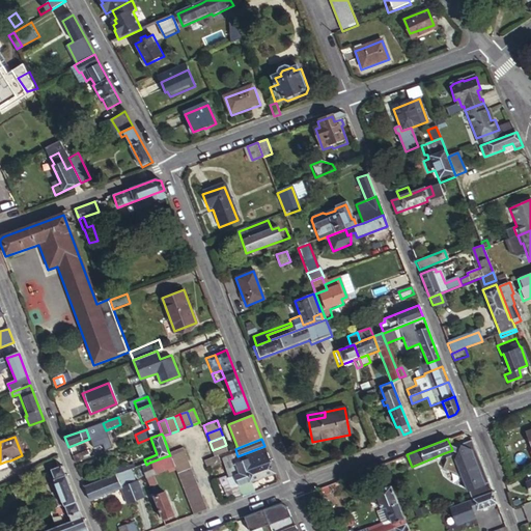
[(471,500),(476,498),(491,492),(487,481),(471,439),(451,447),(452,450),(453,454),(445,457),(447,464),(441,470),(462,475),(471,500)]
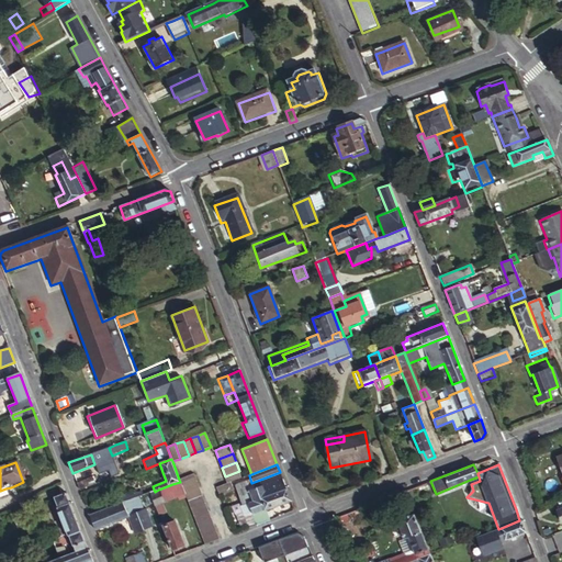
[(242,478),(239,471),(225,476),(227,483),(229,482),(242,478)]
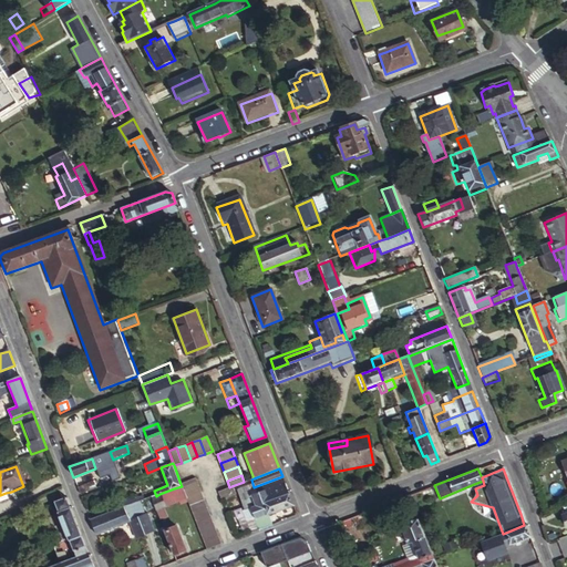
[(268,514),(294,505),(282,476),(259,485),(263,491),(259,492),(263,502),(260,503),(266,515),(268,514)]
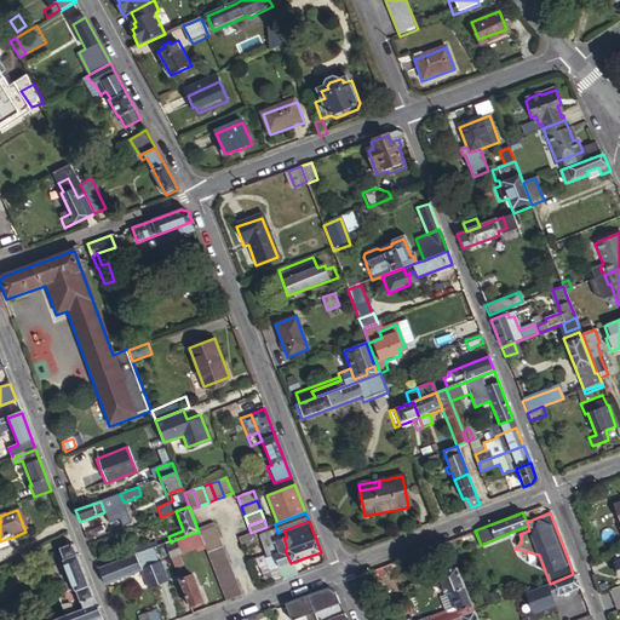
[(213,523),(197,529),(199,532),(201,538),(216,532),(213,523)]
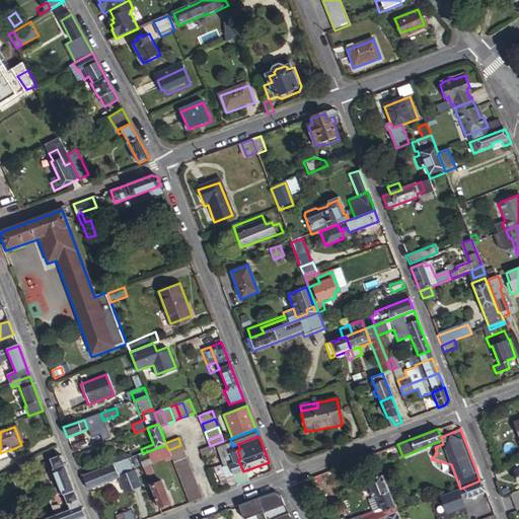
[(85,441),(70,447),(73,453),(87,448),(85,441)]
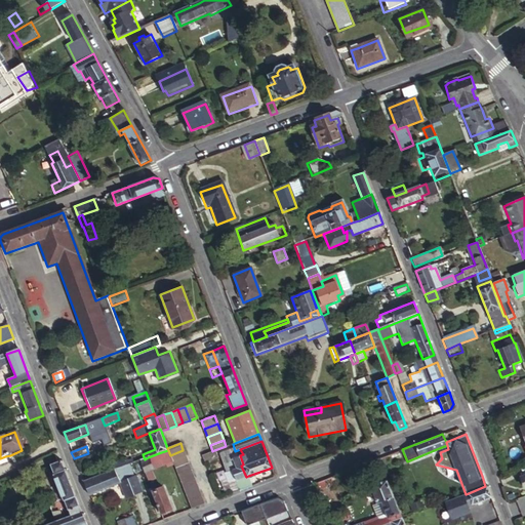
[(170,455),(168,450),(161,452),(166,465),(173,462),(172,460),(170,455)]
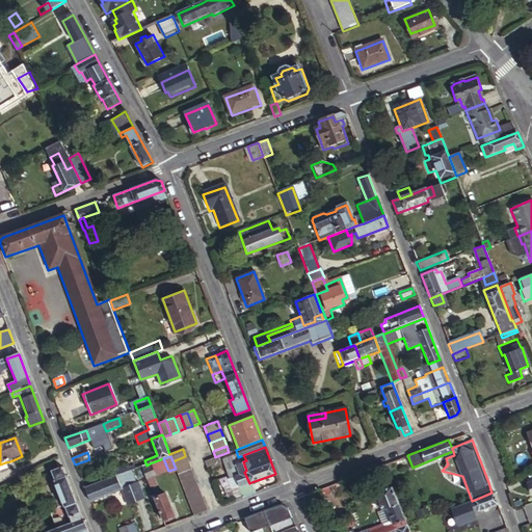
[(173,461),(175,467),(188,461),(185,456),(173,461)]
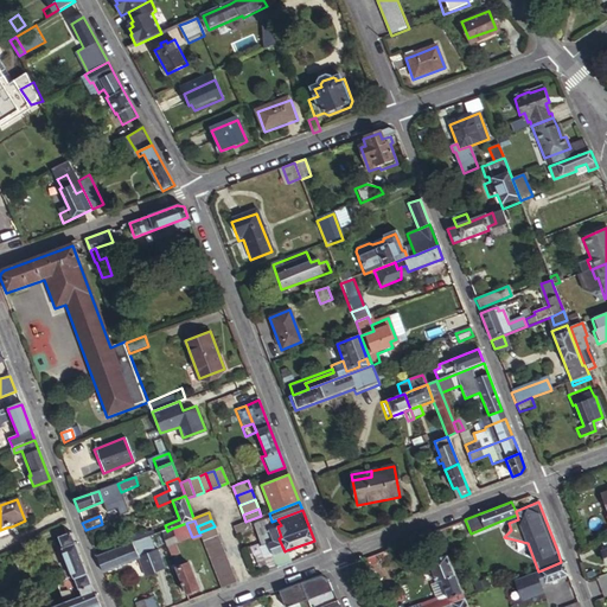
[(248,521),(246,522),(241,524),(232,526),(236,536),(253,530),(248,521)]
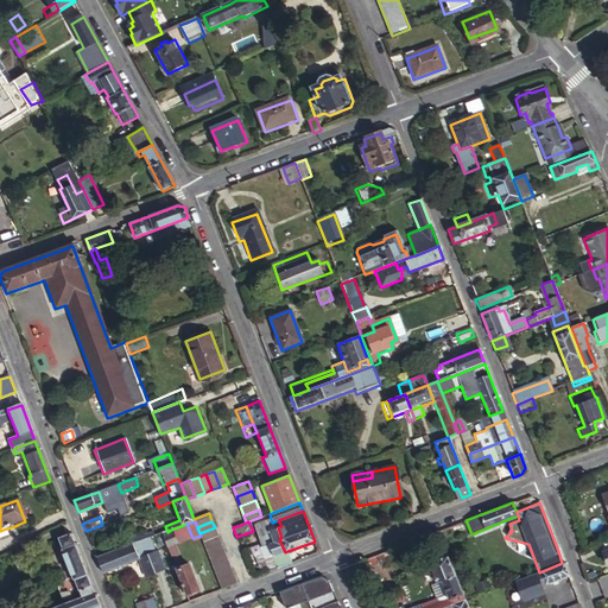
[(292,563),(287,551),(285,552),(279,539),(282,538),(278,527),(274,529),(270,531),(273,540),(267,543),(263,533),(260,524),(253,527),(261,549),(259,549),(267,571),(292,563)]
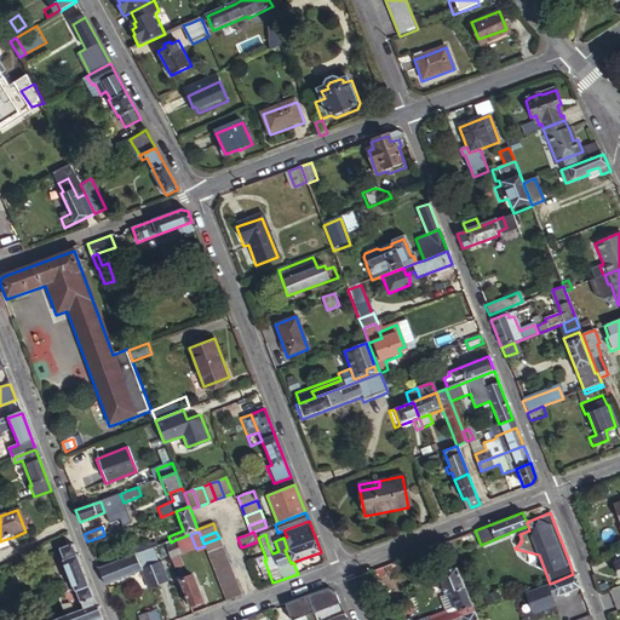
[(204,544),(205,546),(206,551),(222,544),(219,538),(204,544)]
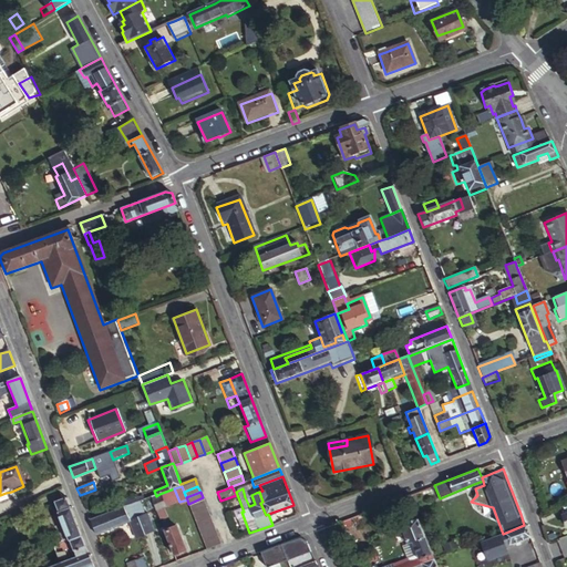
[(160,494),(156,496),(151,497),(173,556),(185,552),(176,529),(168,532),(165,522),(166,519),(163,509),(165,508),(160,494)]
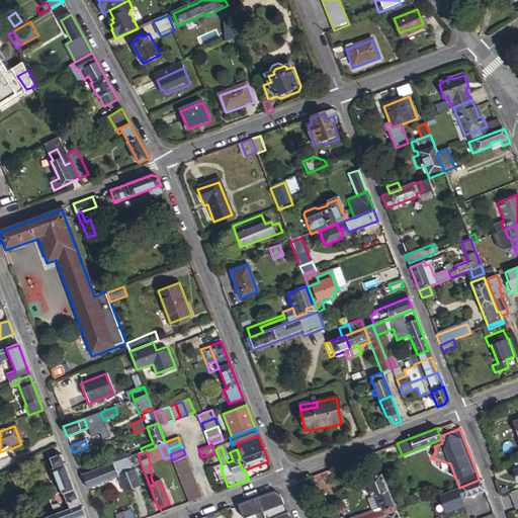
[(372,452),(376,464),(381,463),(376,451),(372,452)]
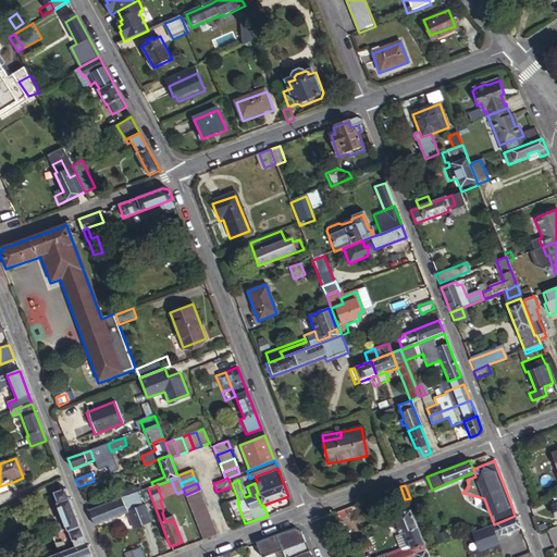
[(250,495),(247,486),(240,489),(245,497),(250,495)]
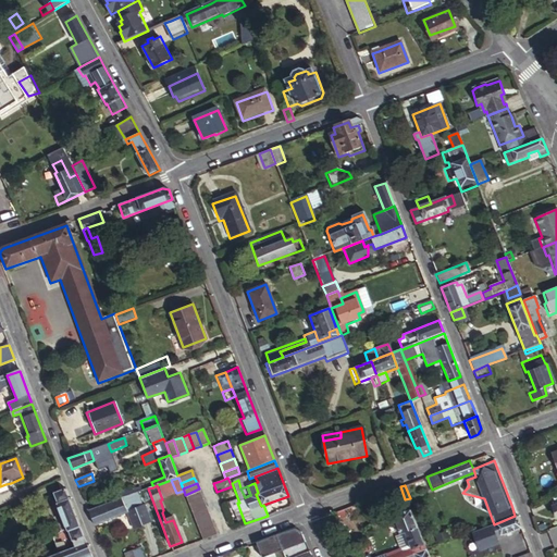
[(400,486),(395,489),(400,502),(405,499),(400,486)]
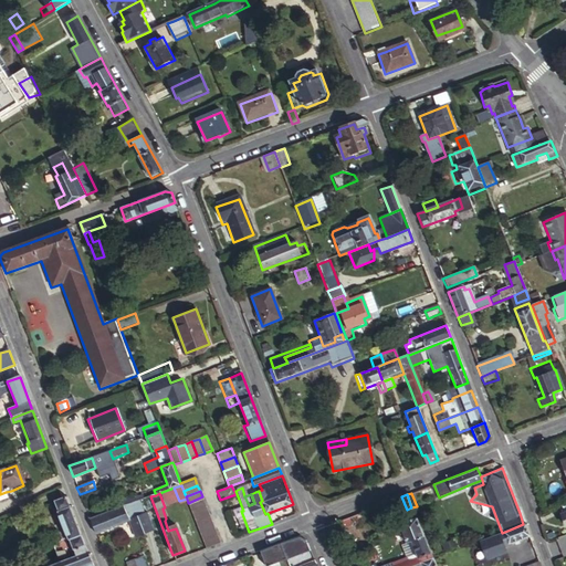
[(121,501),(123,507),(138,502),(145,499),(144,495),(135,499),(134,496),(121,501)]
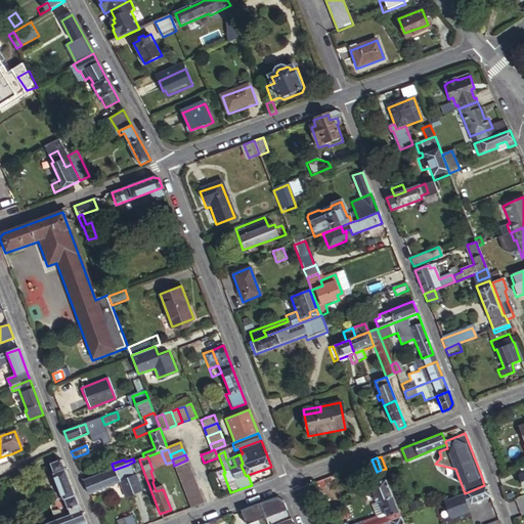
[(49,465),(69,516),(81,511),(60,460),(49,465)]
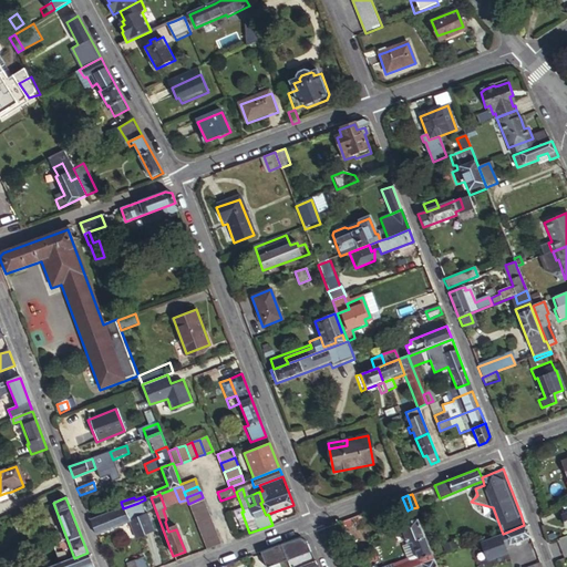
[(138,503),(123,508),(89,521),(95,536),(135,521),(140,532),(148,528),(151,536),(160,533),(154,515),(151,516),(145,500),(138,503)]
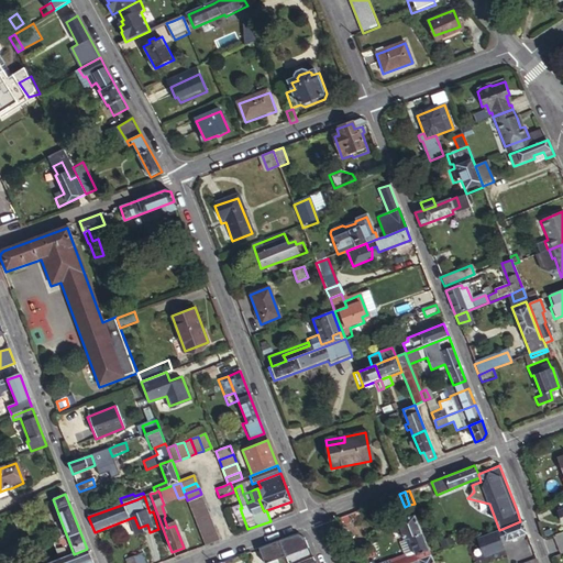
[(190,509),(205,505),(202,496),(188,503),(190,509)]
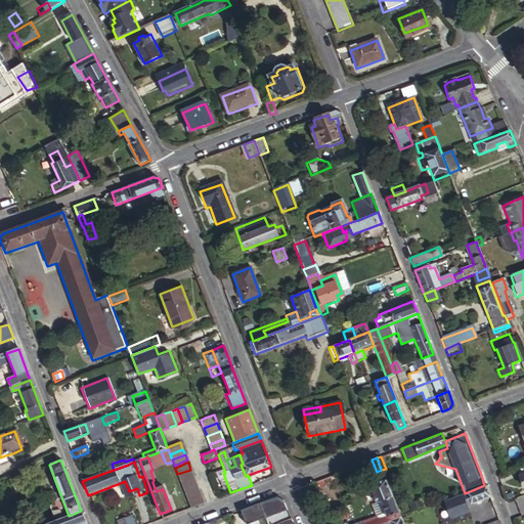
[(381,470),(385,478),(387,485),(396,481),(390,467),(386,469),(381,470)]
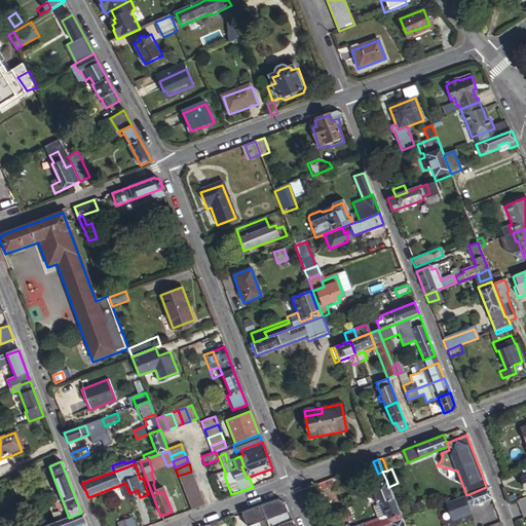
[(178,476),(181,484),(194,479),(191,472),(178,476)]
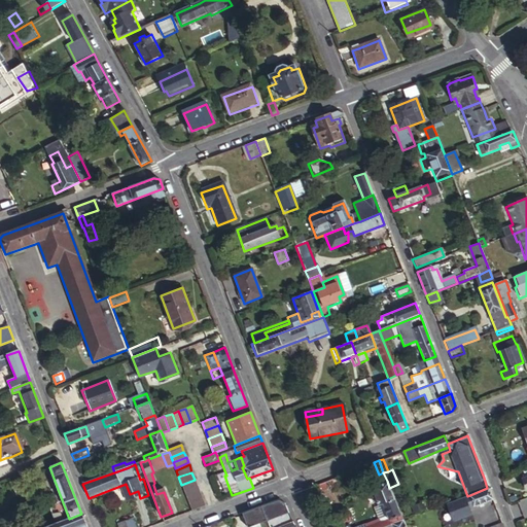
[(184,491),(198,486),(197,484),(195,480),(181,485),(184,491)]
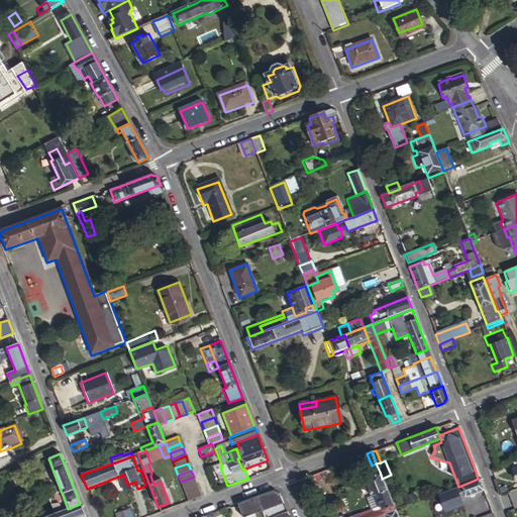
[(378,516),(394,511),(382,479),(380,472),(371,475),(369,471),(364,473),(366,477),(364,478),(370,496),(375,494),(378,501),(381,509),(360,516),(356,516),(378,516)]
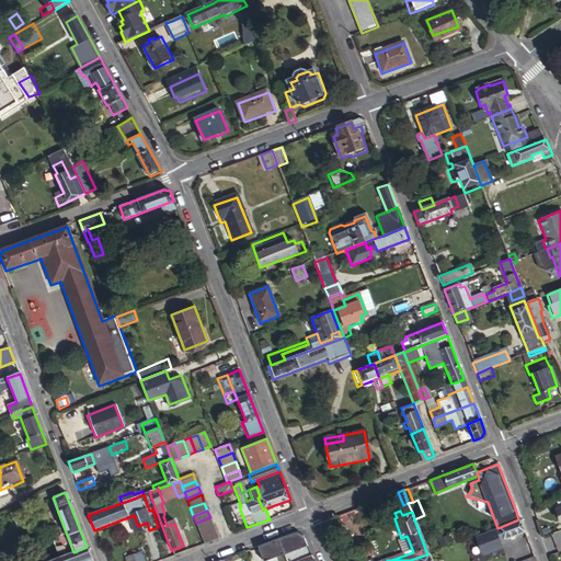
[(196,523),(198,529),(213,524),(210,517),(196,523)]
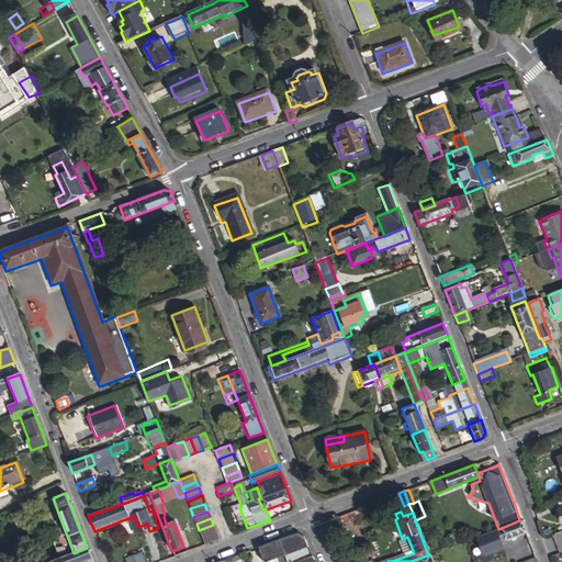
[(525,535),(519,520),(504,527),(498,529),(475,538),(482,557),(502,549),(499,542),(505,540),(506,542),(525,535)]
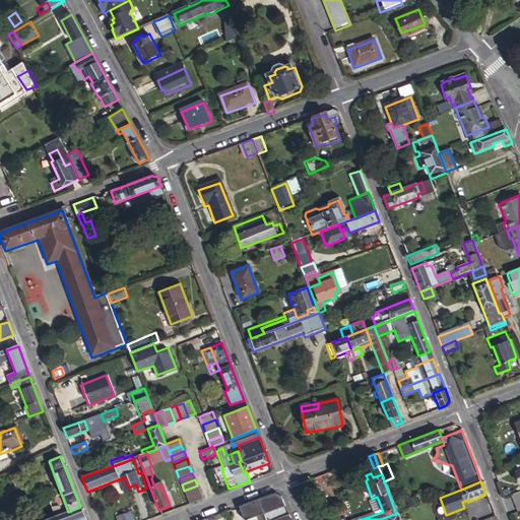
[(130,494),(138,492),(136,484),(128,488),(130,494)]
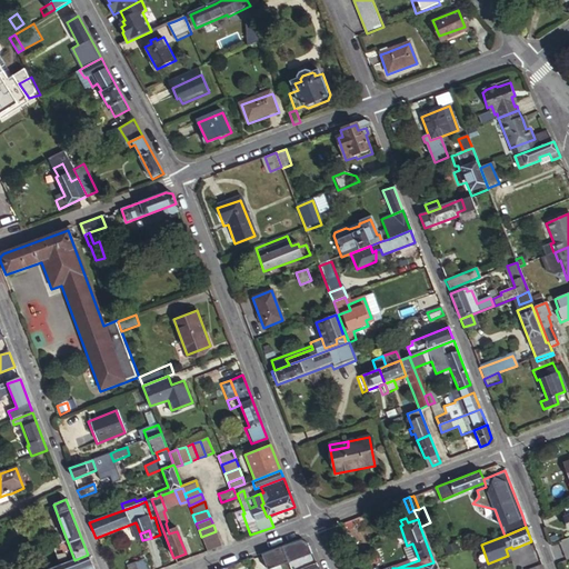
[(203,545),(219,539),(216,531),(201,537),(203,545)]
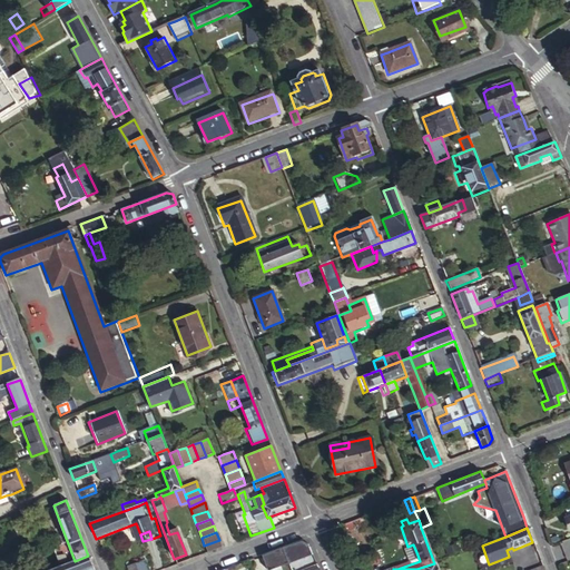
[(269,569),(278,569),(314,556),(307,539),(264,556),(269,569)]
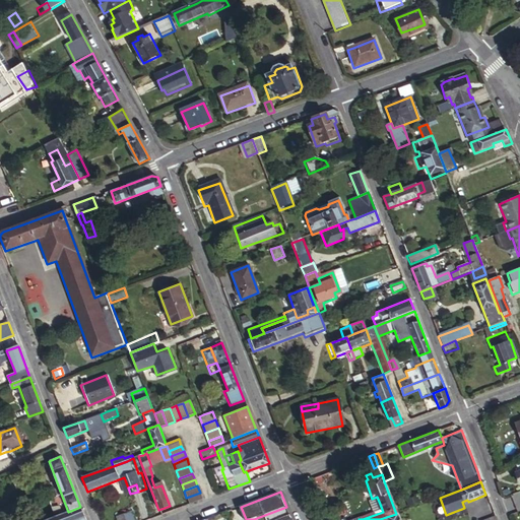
[(186,498),(189,504),(202,499),(200,493),(186,498)]
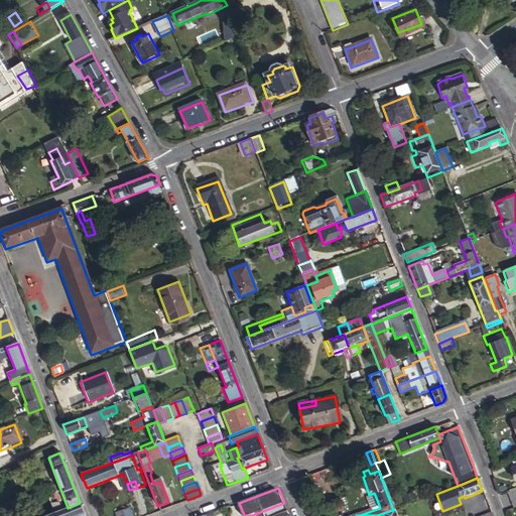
[(410,504),(418,500),(415,491),(406,495),(410,504)]
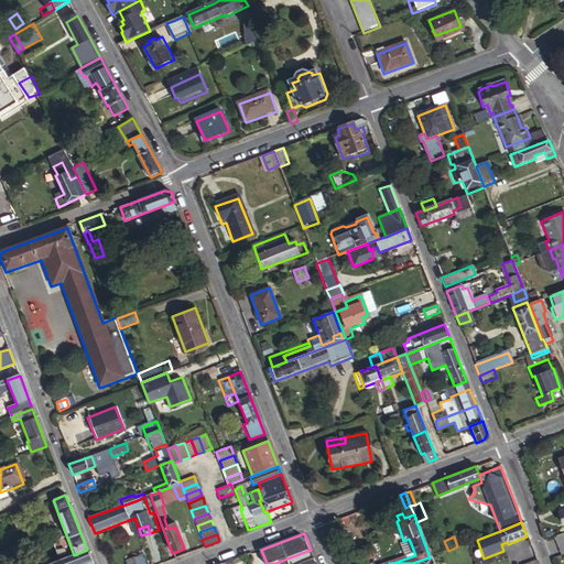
[(74,555),(49,563),(91,563),(87,550),(74,555)]
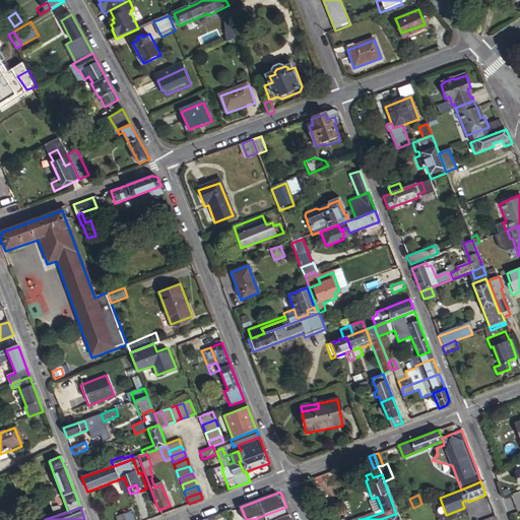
[(115,517),(115,519),(132,519),(130,511),(122,514),(115,517)]
